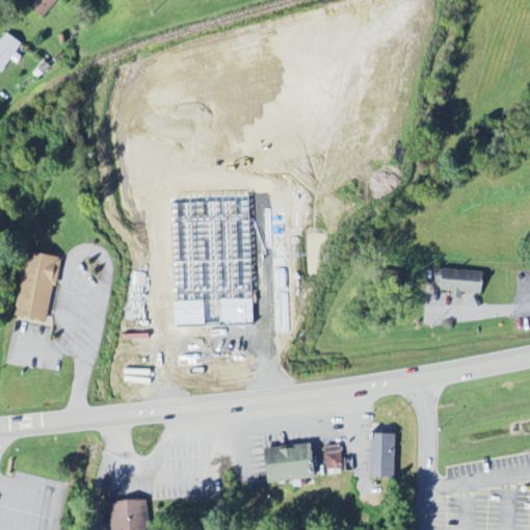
[(30,0),(28,3),(43,17),(56,0),(30,0)]
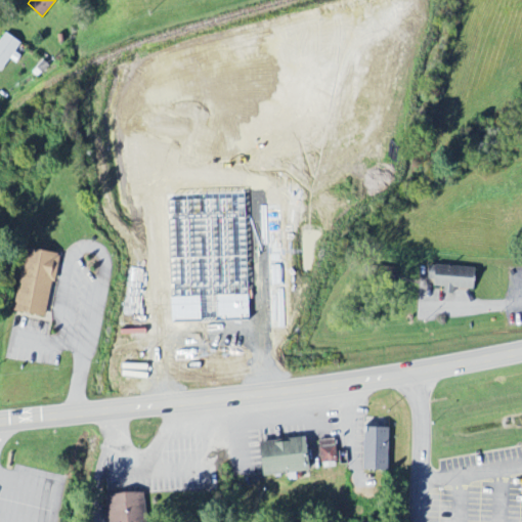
[(0,70),(20,41),(4,30),(0,35),(0,70)]
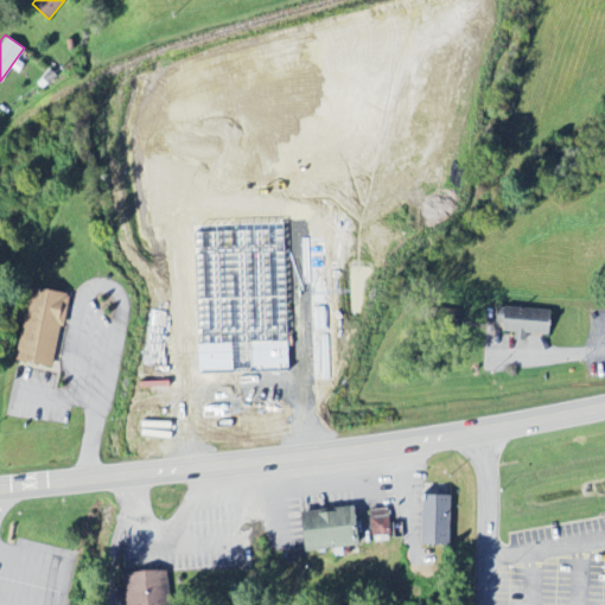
[(19,358),(53,365),(68,293),(40,287),(38,300),(30,299),(19,358)]
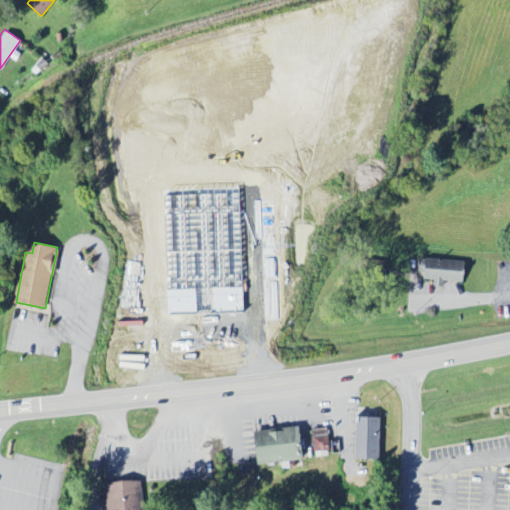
[(464,280),(464,259),(425,259),(425,279),(464,280)]
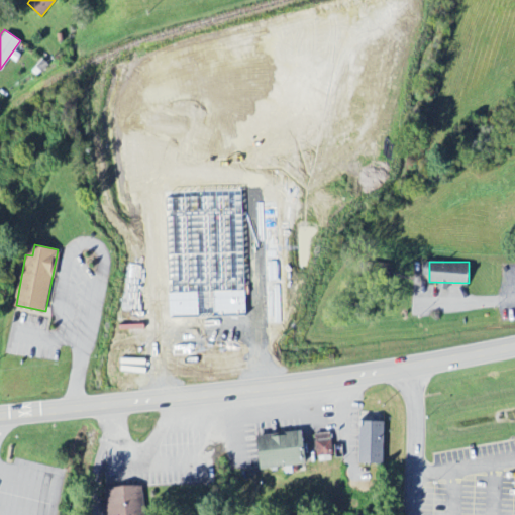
[(383,462),(385,420),(361,419),(358,462),(383,462)]
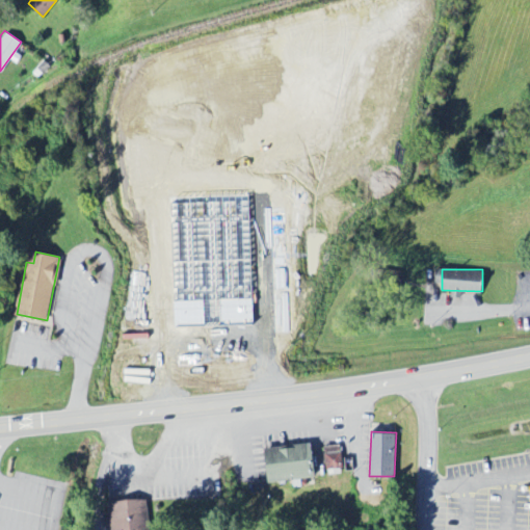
[(269,479),(342,473),(339,442),(267,448),(269,479)]
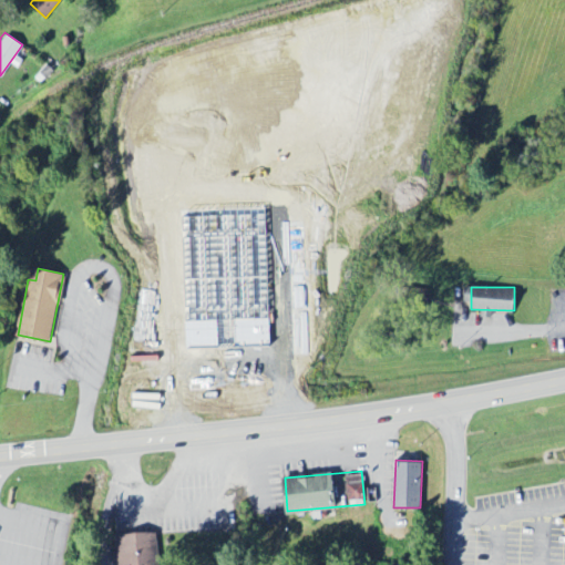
[(117,564),(160,564),(156,532),(115,536),(117,564)]
